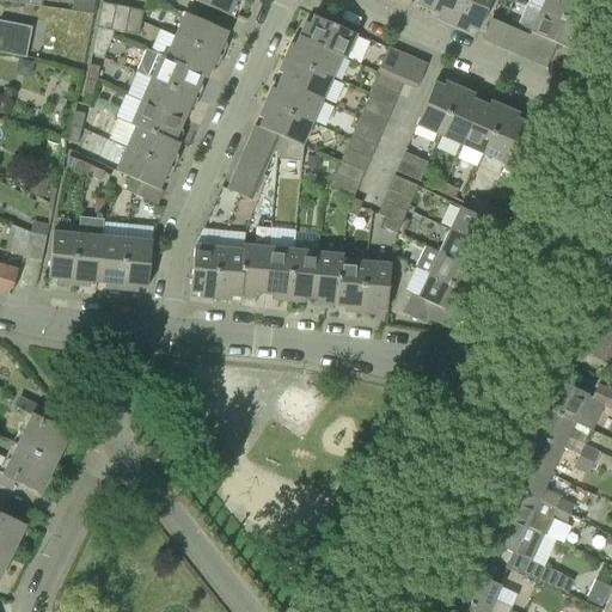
[(73,0),(71,11),(93,14),(95,0),(73,0)]
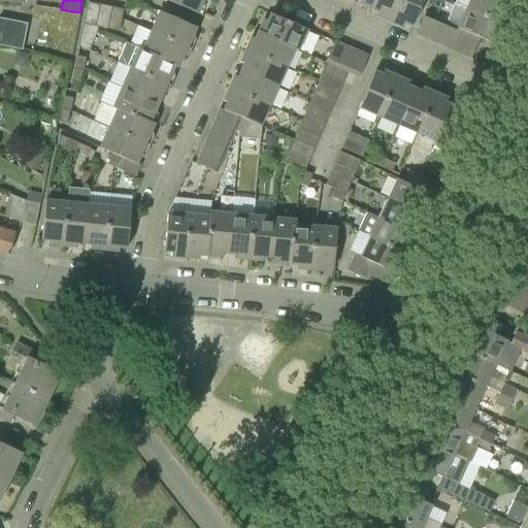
[(165,0),(198,13),(200,7),(204,6),(206,5),(208,0),(165,0)]
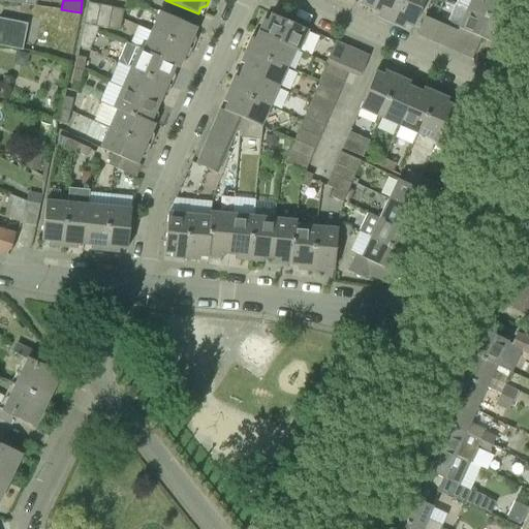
[(361,5),(374,10),(378,0),(360,0),(363,1),(361,5)]
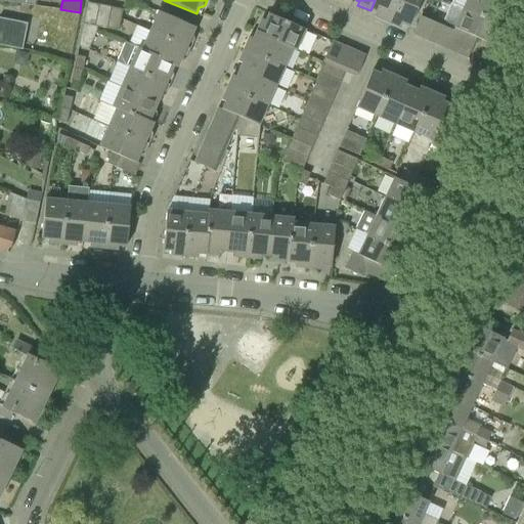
[(375,17),(387,23),(397,0),(375,0),(370,10),(377,13),(375,17)]
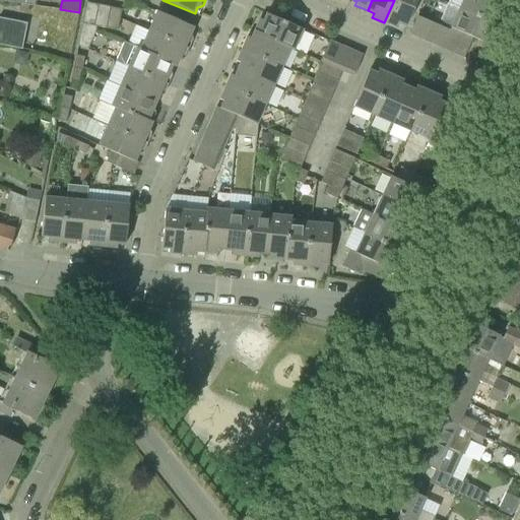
[(398,24),(406,27),(417,0),(394,0),(384,22),(397,27),(398,24)]
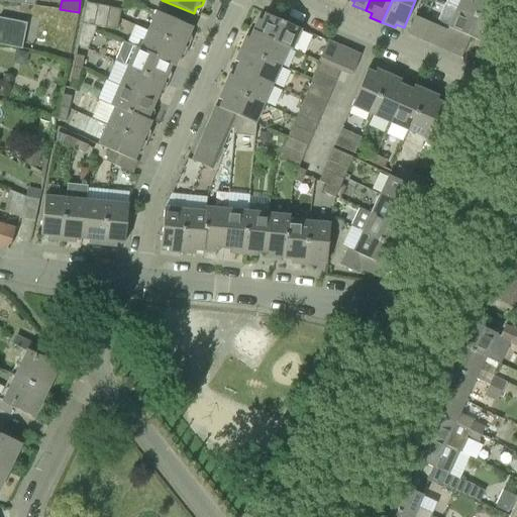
[(458,0),(456,7),(497,24),(502,13),(498,12),(501,5),(490,0),(458,0)]
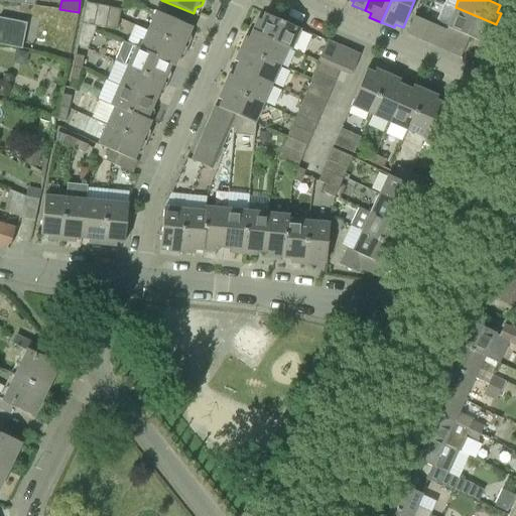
[(82,24),(94,26),(98,5),(86,3),(82,24)]
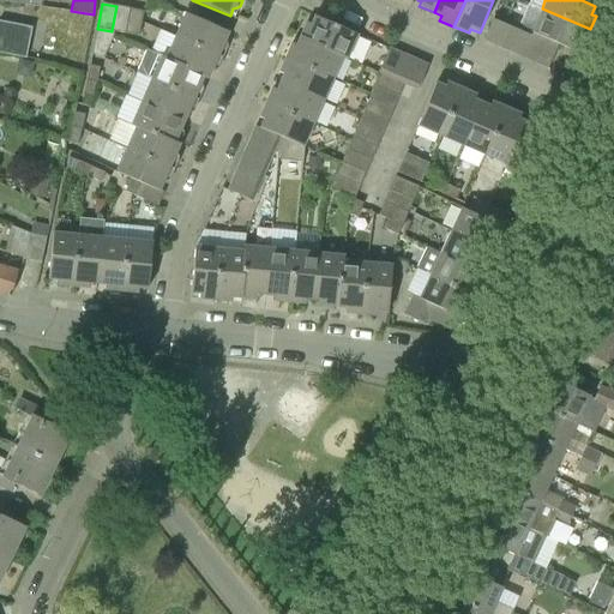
[(583,46),(590,29),(542,8),(541,10),(529,5),(519,26),(521,26),(533,32),(546,38),(558,44),(575,52),(579,43),(583,46)]
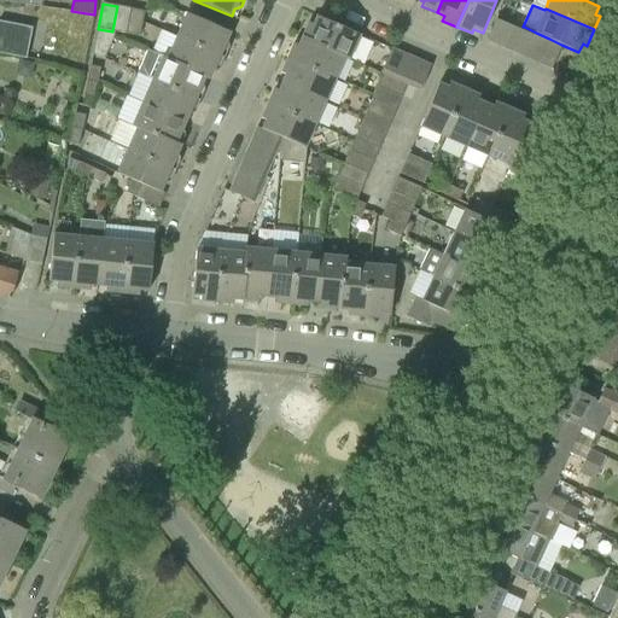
[(116,33),(126,34),(130,9),(117,6),(112,31),(116,33)]
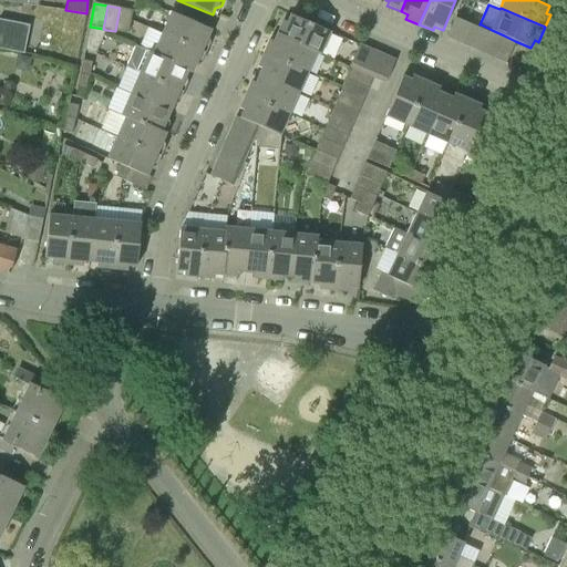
[(115,31),(129,34),(133,11),(120,8),(115,31)]
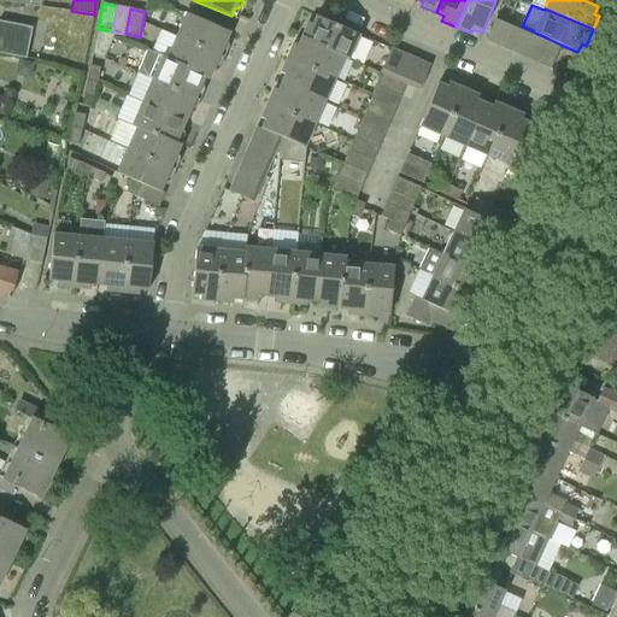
[(176,35),(224,57),(228,47),(228,43),(225,41),(229,33),(186,13),(176,35)]
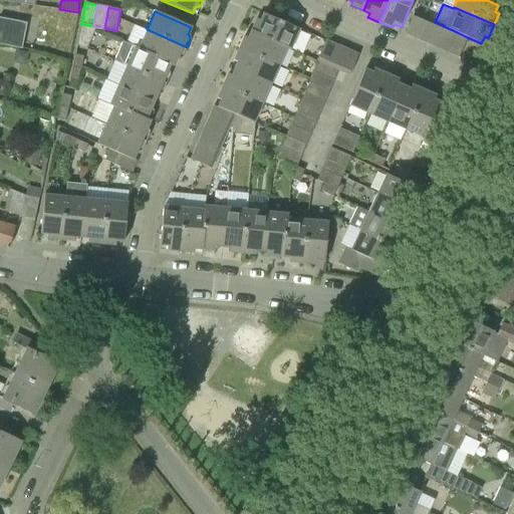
[(405,33),(416,38),(425,17),(414,13),(405,33)]
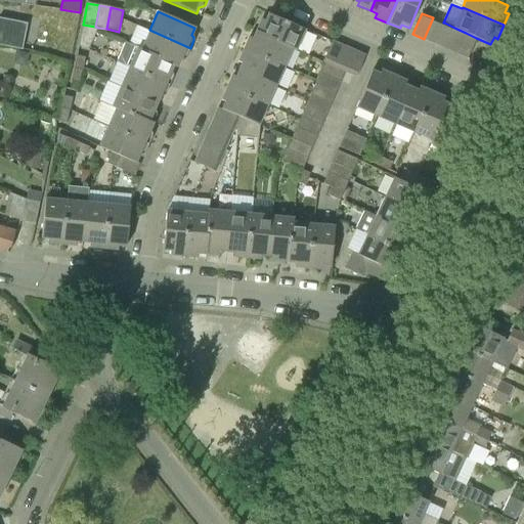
[(255,34),(292,50),(297,51),(306,31),(268,14),(265,22),(261,19),(255,34)]
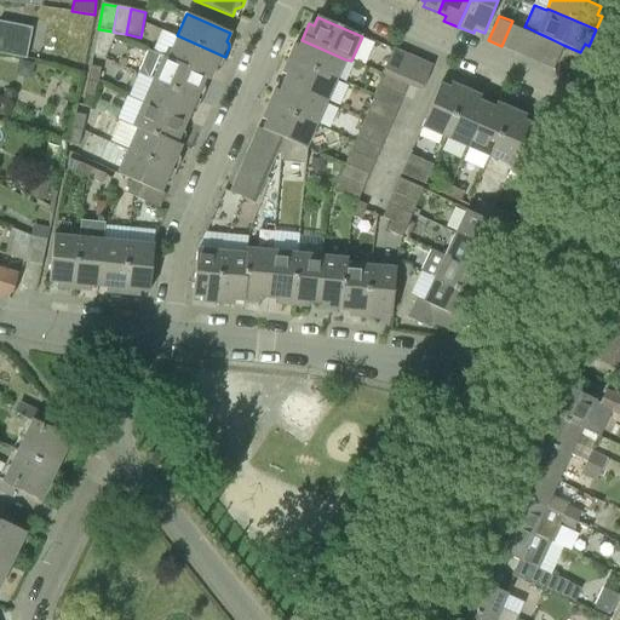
[(501,46),(515,52),(526,27),(524,27),(512,21),(501,46)]
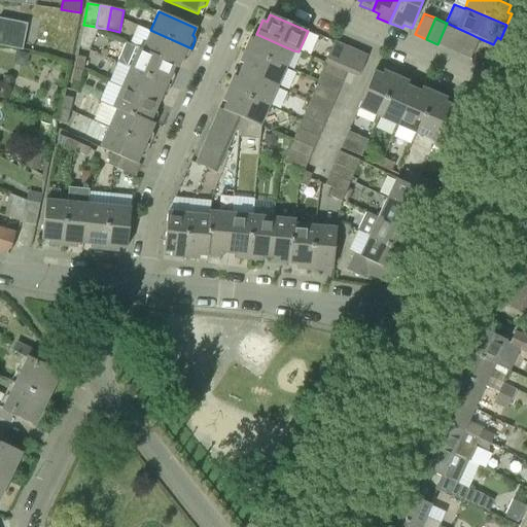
[(0,45),(12,48),(22,49),(26,26),(0,20),(0,45)]
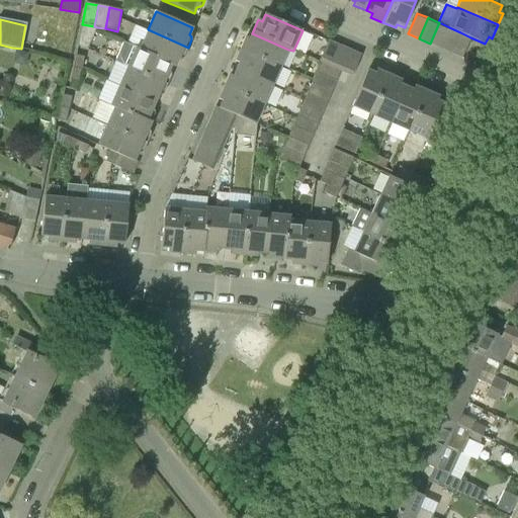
[(430,44),(441,48),(449,27),(439,22),(430,44)]
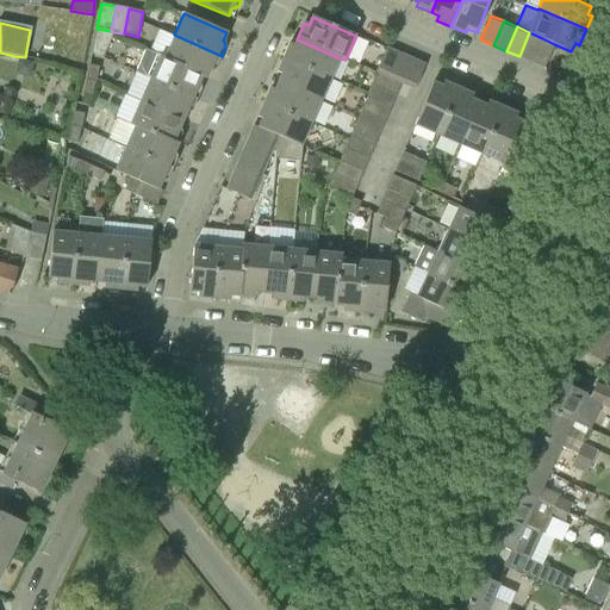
[(114,32),(111,31),(97,29),(92,53),(104,57),(114,32)]
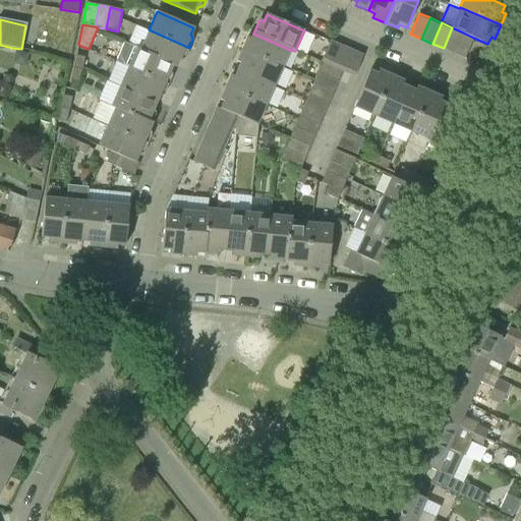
[(444,48),(454,53),(463,33),(452,27),(444,48)]
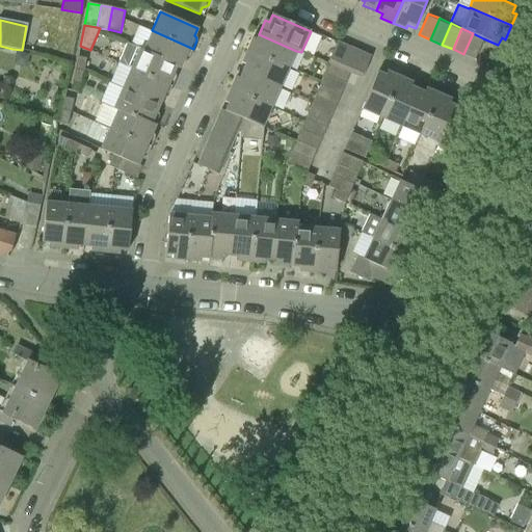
[(160,60),(176,67),(180,69),(183,61),(186,60),(189,59),(193,49),(152,30),(143,50),(161,57),(160,60)]
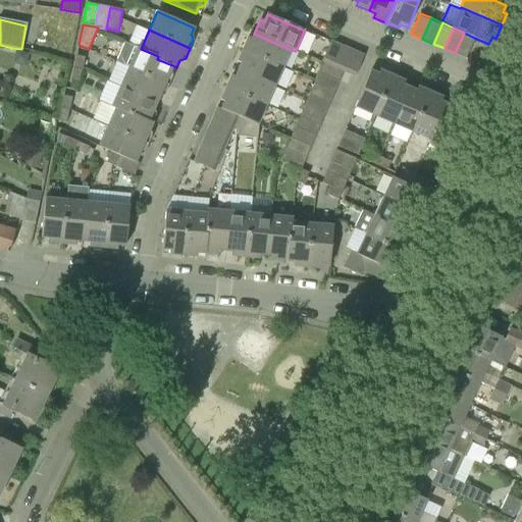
[(455,53),(466,58),(474,38),(464,33),(455,53)]
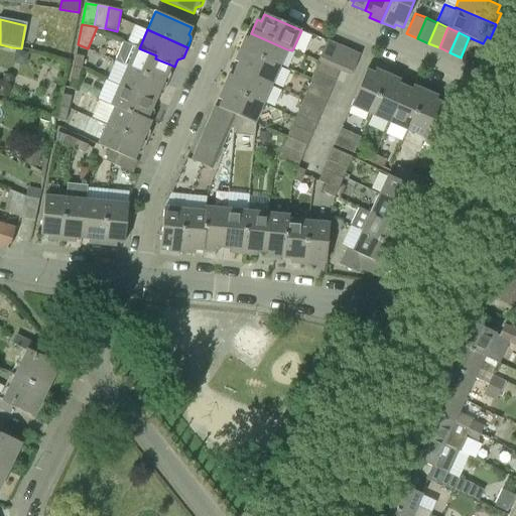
[(280,66),(287,49),(251,33),(249,38),(245,36),(240,47),(280,66)]
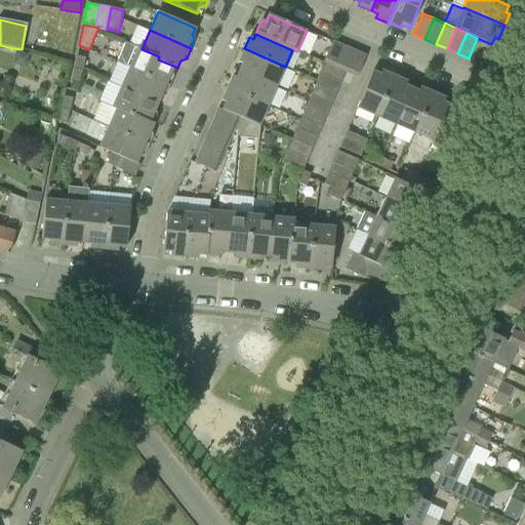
[(171,71),(173,66),(158,59),(159,56),(142,49),(126,42),(117,63),(129,68),(170,85),(173,77),(173,74),(171,71)]
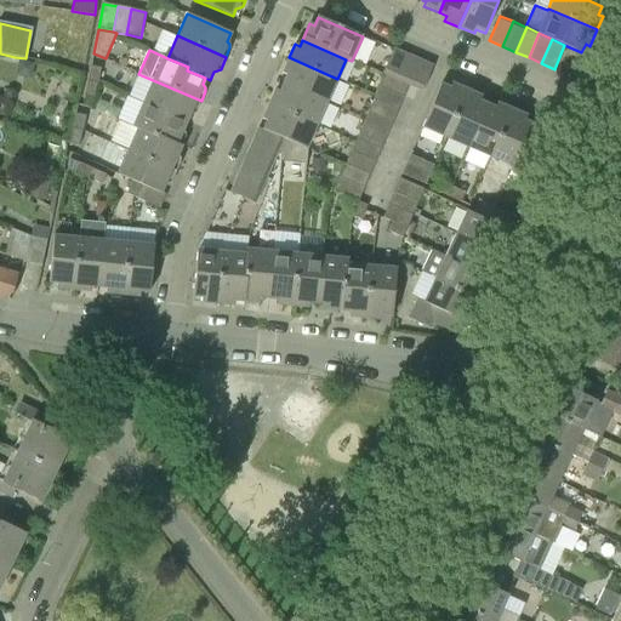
[(396,80),(406,56),(393,50),(382,74),(385,75),(396,80)]
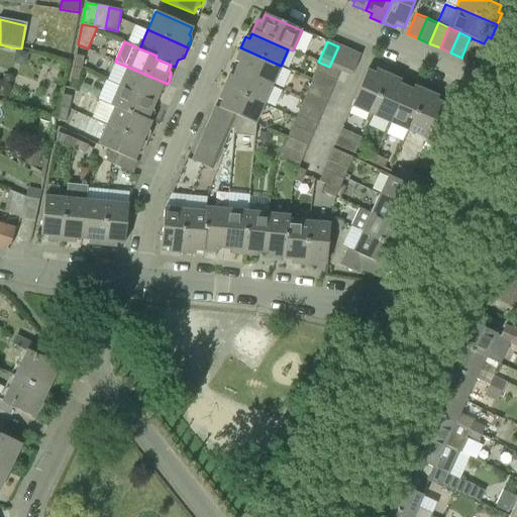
[(349,50),(338,46),(329,67),(340,72),(349,50)]
